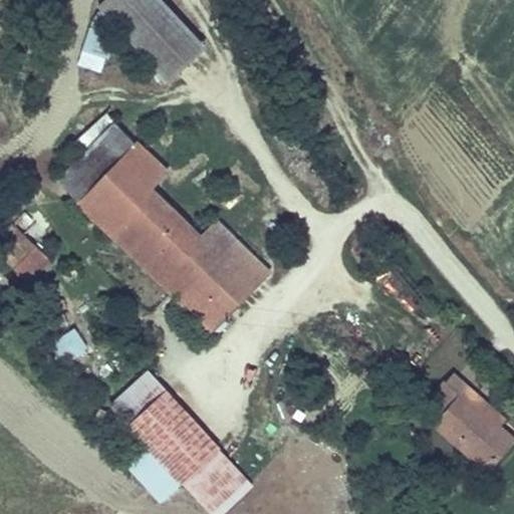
[(122,0),(108,14),(166,74),(202,39),(164,0),(122,0)]
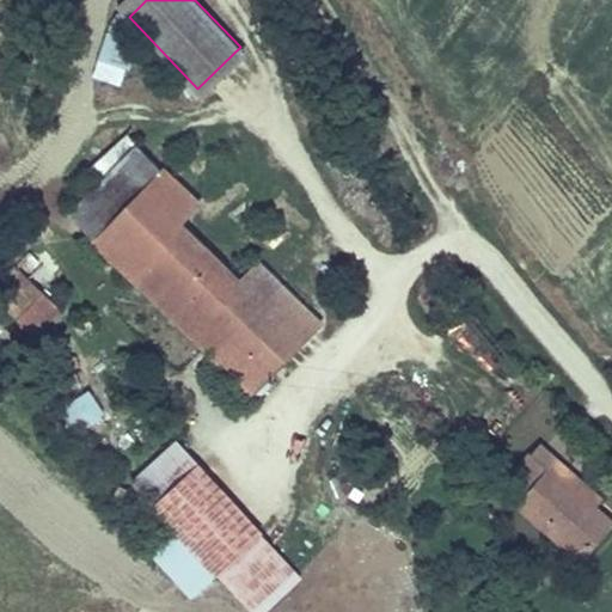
[(105,40),(96,80),(123,86),(133,46),(105,40)]
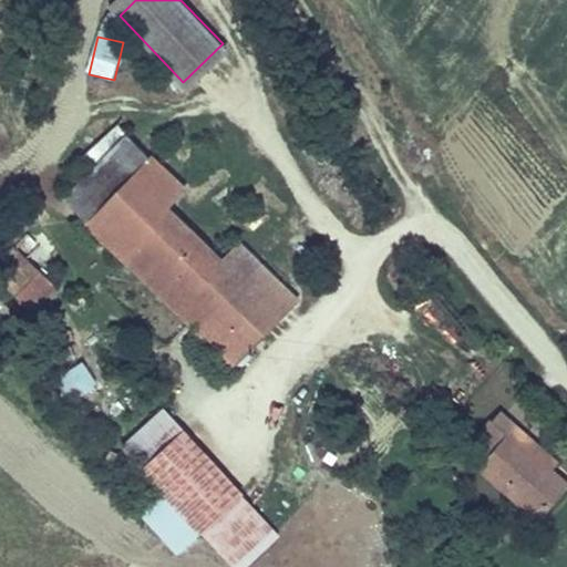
[(66,199),(89,222),(151,156),(129,135),(66,199)]
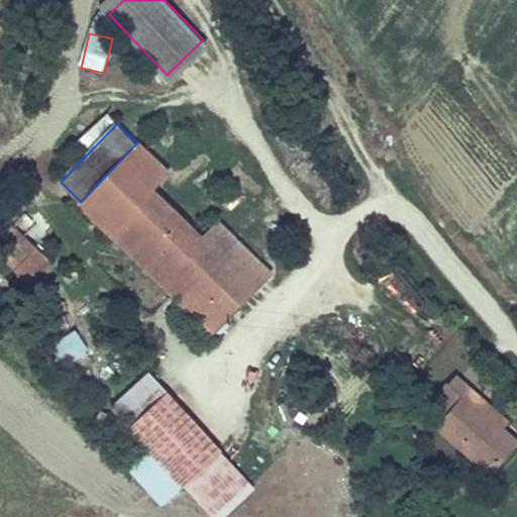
[(204,234),(156,188),(170,174),(137,142),(81,202),(117,237),(131,223),(212,302),(198,316),(215,332),(269,271),(217,221),(204,234)]
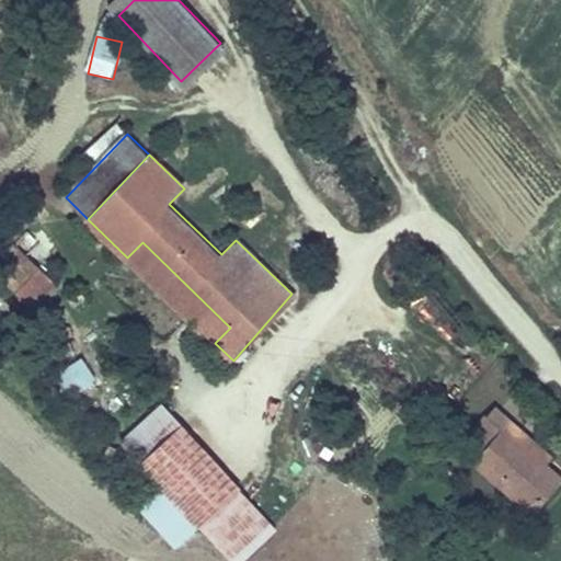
[(230,328),(142,242),(127,258),(215,343),(230,328)]
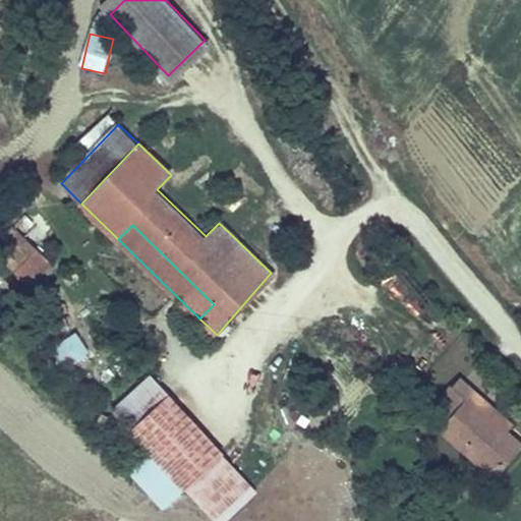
[(18,230),(0,249),(0,254),(21,275),(43,252),(18,230)]
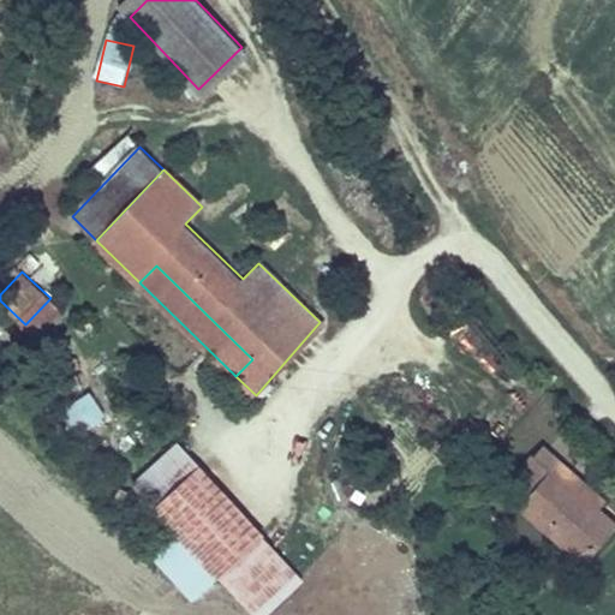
[(36,336),(61,308),(51,298),(25,324),(27,326),(36,336)]
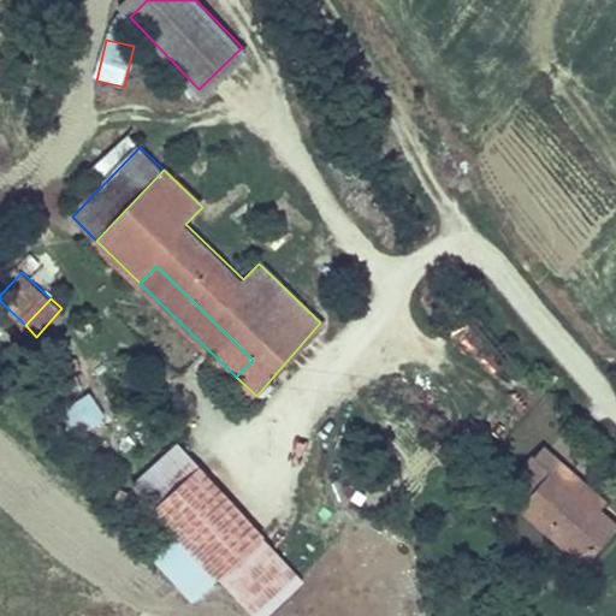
[(101,421),(84,377),(69,383),(84,427),(101,421)]
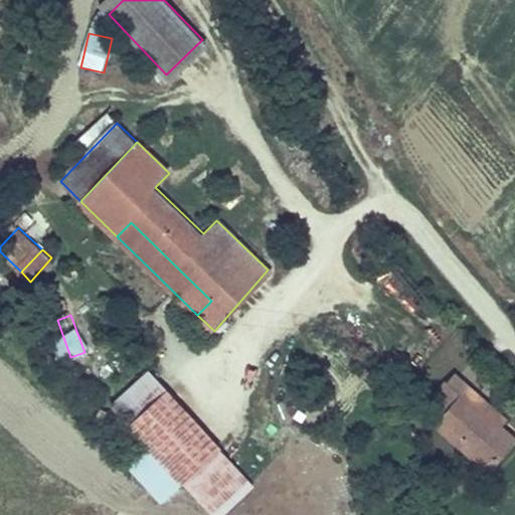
[(172,395),(149,370),(142,377),(165,401),(172,395)]
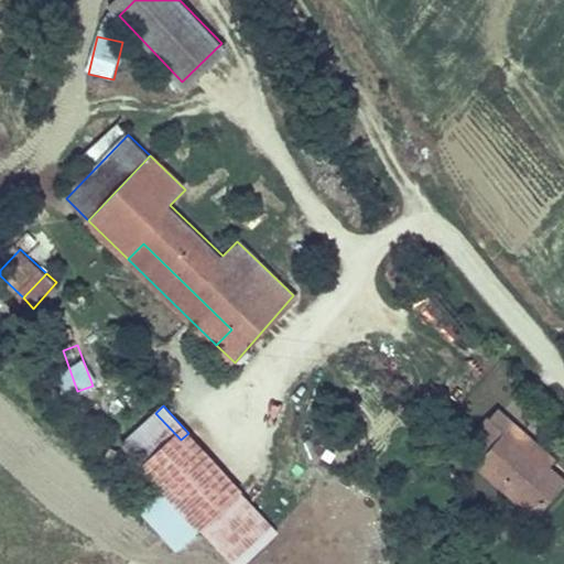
[(237,563),(277,529),(188,433),(181,440),(155,413),(123,442),(236,563),(237,563)]
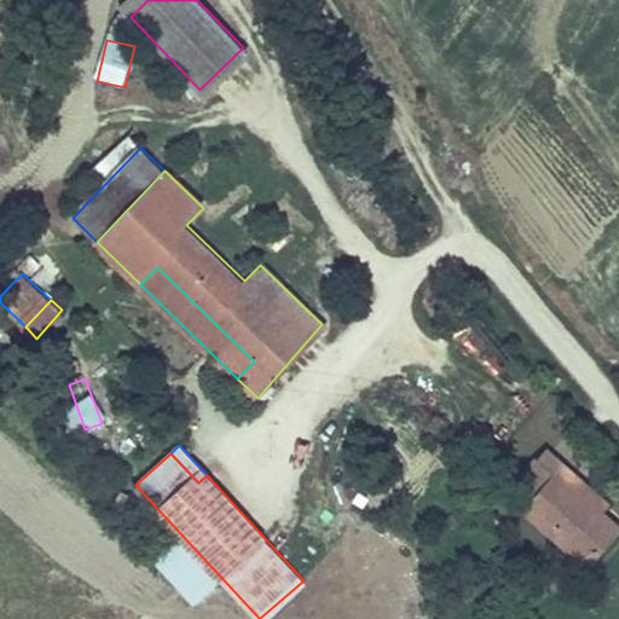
[(618,521),(542,453),(507,492),(585,562),(618,524),(618,521)]
